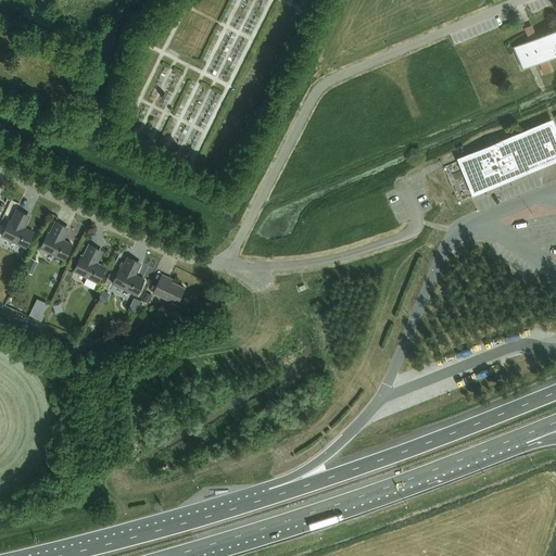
[(22,19),(53,33),(55,26),(25,12),(22,19)]
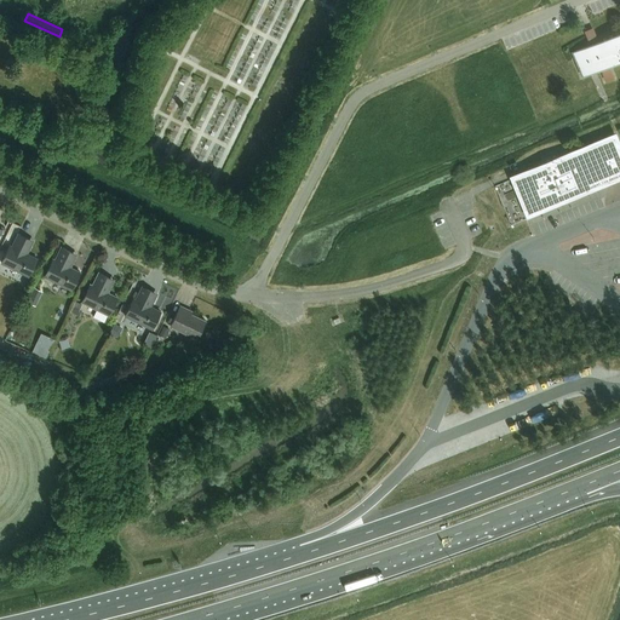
[(586,41),(596,39),(592,27),(583,29),(586,41)]
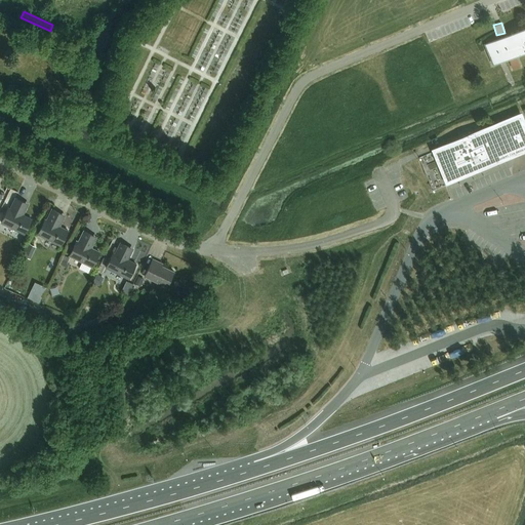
[(498,38),(487,42),(496,64),(508,58),(516,55),(524,51),(524,27),(507,35),(498,38)]
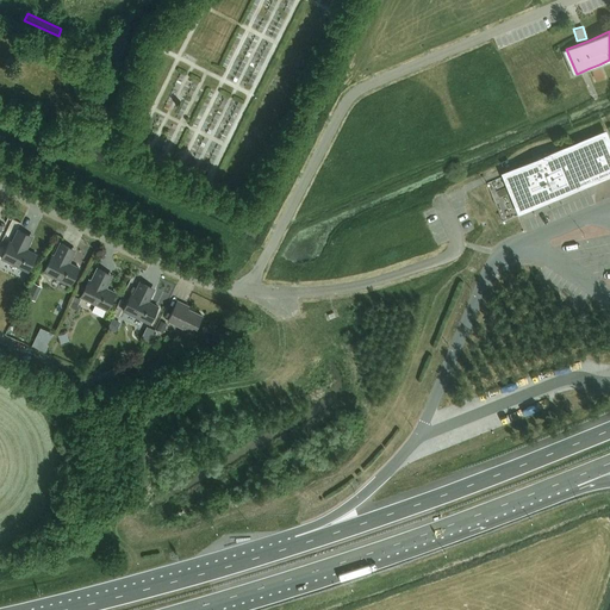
[(590,69),(595,80),(602,76),(597,66),(590,69)]
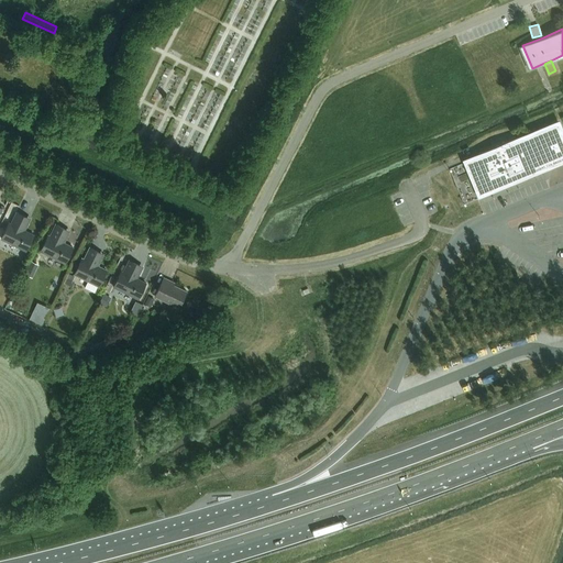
[(521,135),(483,152),(484,155),(470,162),(483,192),(551,164),(555,162),(558,161),(559,159),(559,158),(558,157),(554,156),(550,156),(549,148),(558,147),(562,147),(562,140),(556,125),(523,140),(521,135)]
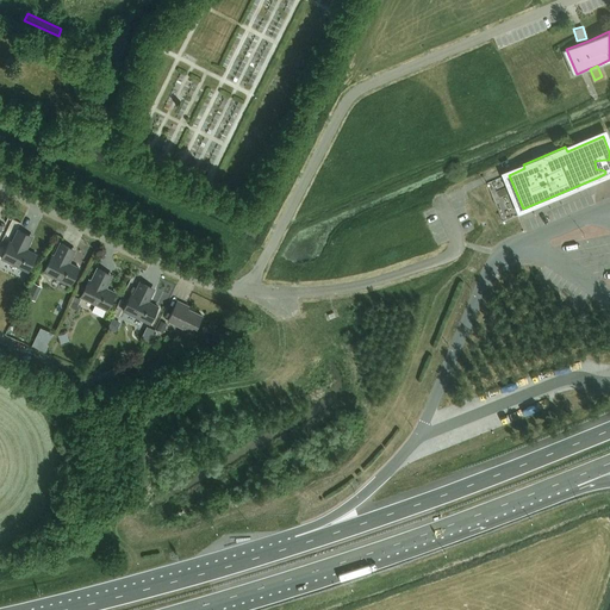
[(26,234),(19,230),(18,229),(12,242),(10,241),(1,257),(29,272),(37,254),(20,246),(26,234)]
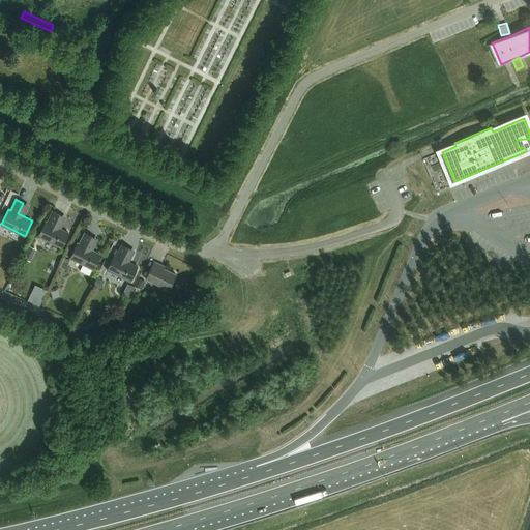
[(55,226),(60,214),(53,210),(48,222),(46,221),(38,236),(62,247),(69,232),(55,226)]
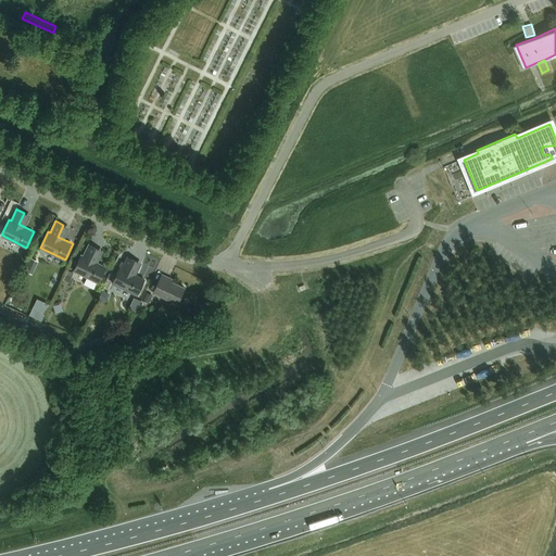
[(91,260),(97,248),(89,243),(84,255),(81,254),(74,269),(98,282),(106,266),(91,260)]
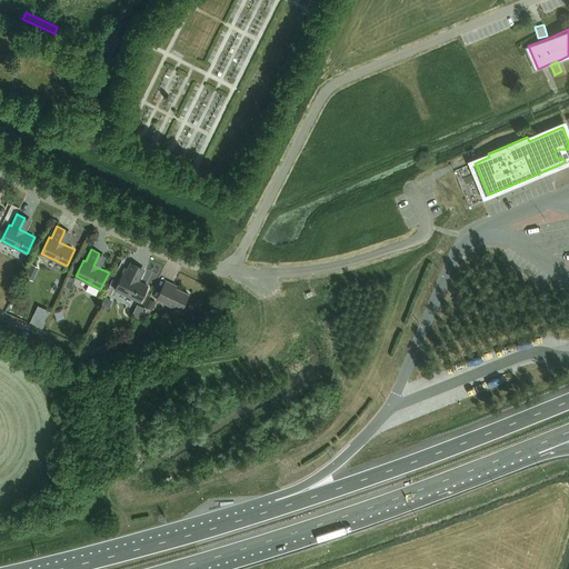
[(132,278),(139,267),(131,262),(125,275),(123,273),(115,289),(140,301),(148,286),(132,278)]
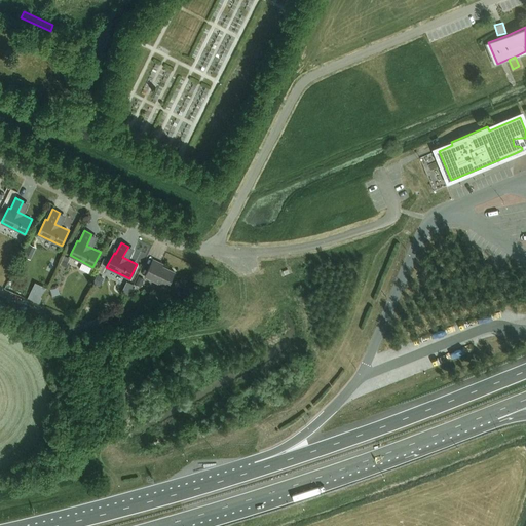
[(161,264),(162,263),(154,259),(145,276),(167,287),(176,271),(161,264)]
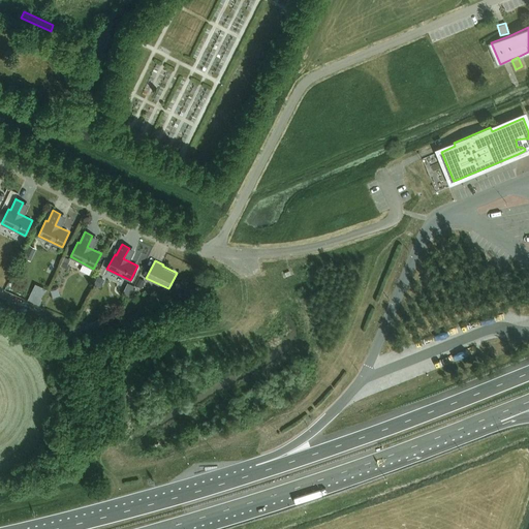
[(139,278),(136,285),(142,288),(146,280),(139,278)]
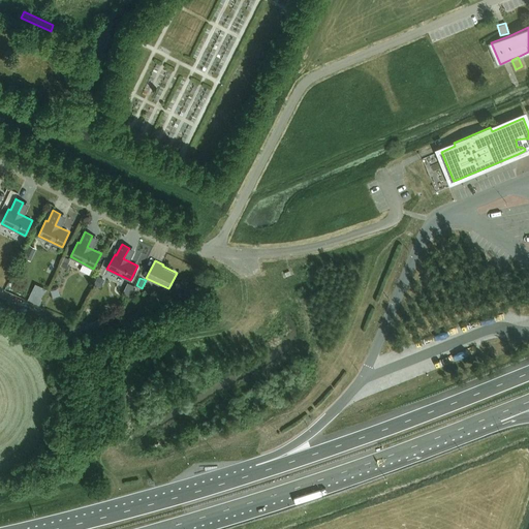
[(127,283),(122,294),(128,298),(134,286),(127,283)]
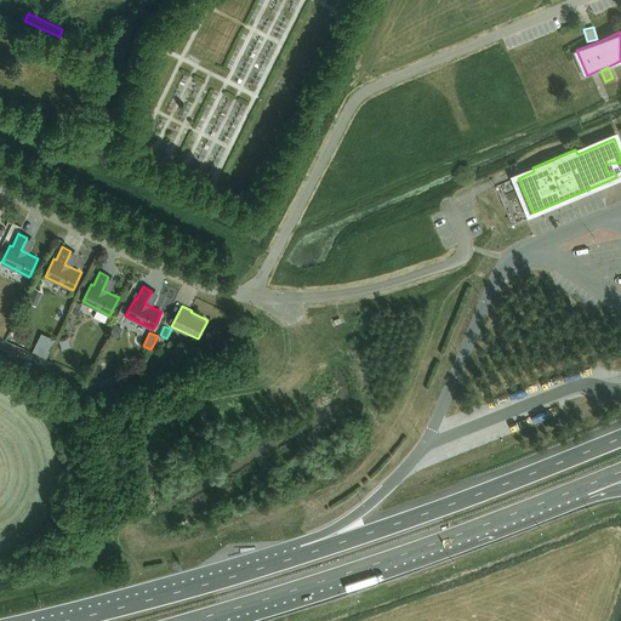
[(40,336),(33,353),(46,359),(53,343),(40,336)]
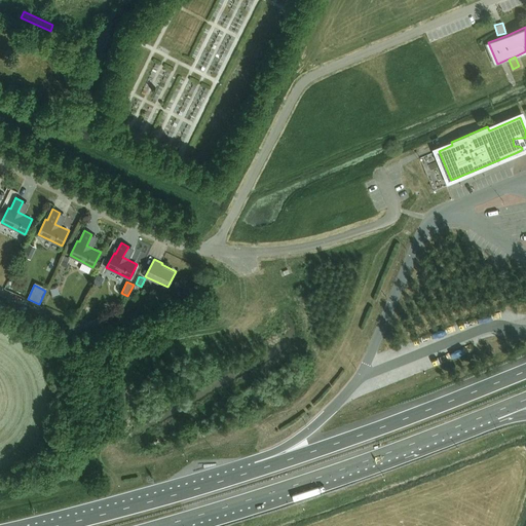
[(98,317),(88,322),(91,329),(101,325),(98,317)]
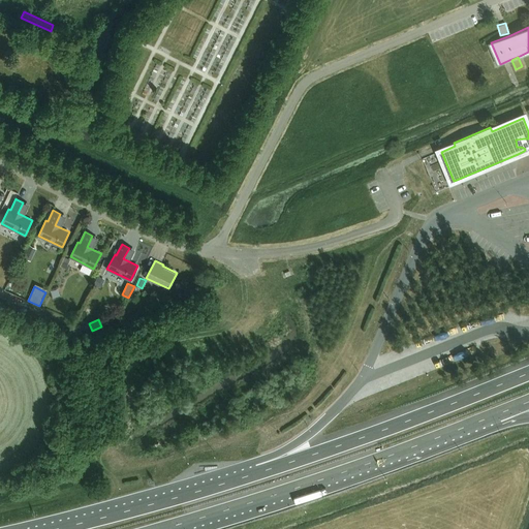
[(69,331),(68,333),(79,337),(80,335),(81,333),(70,328),(69,331)]
